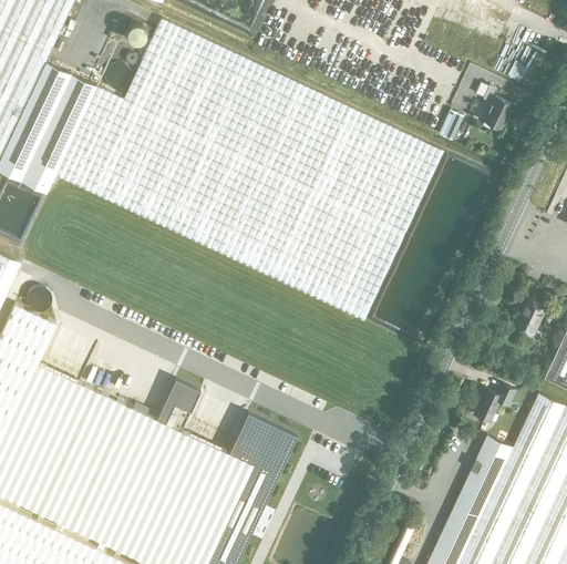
[(0,0),(0,160),(45,63),(74,0),(0,0)]
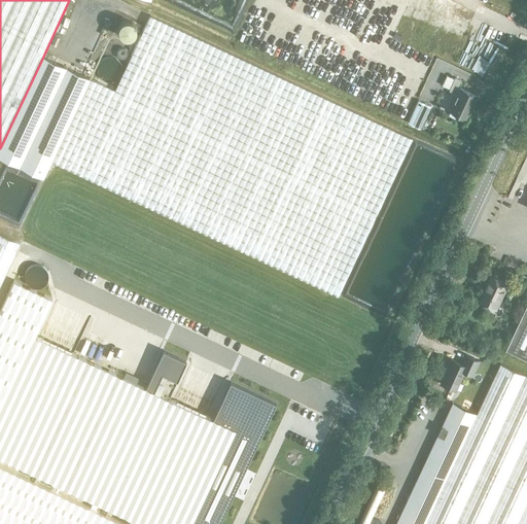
[(242,0),(250,9),(250,0),(242,0)]
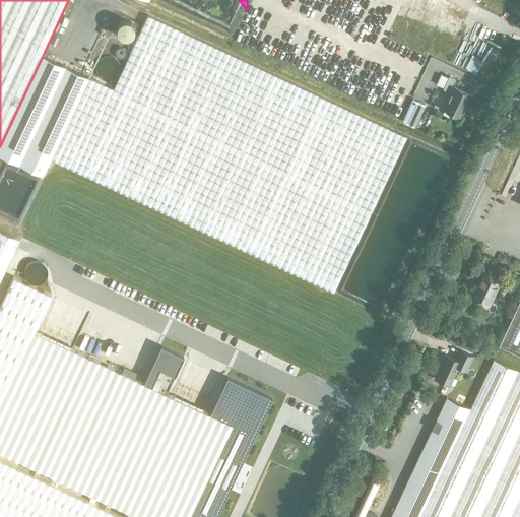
[(113,91),(89,80),(52,160),(334,295),(407,139),(147,17),(113,91)]
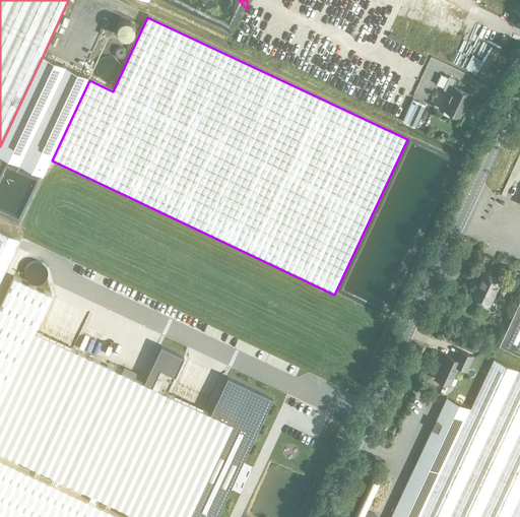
[(131,20),(117,25),(121,40),(136,35),(131,20)]
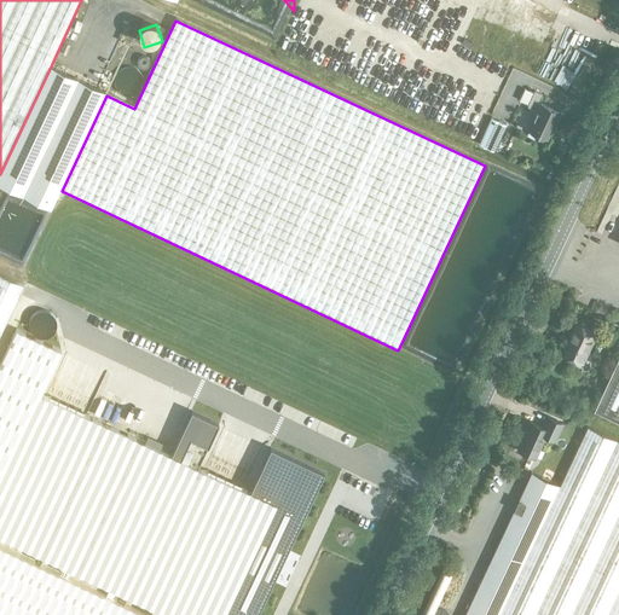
[(50,69),(0,174),(0,187),(52,212),(62,191),(106,96),(50,69)]
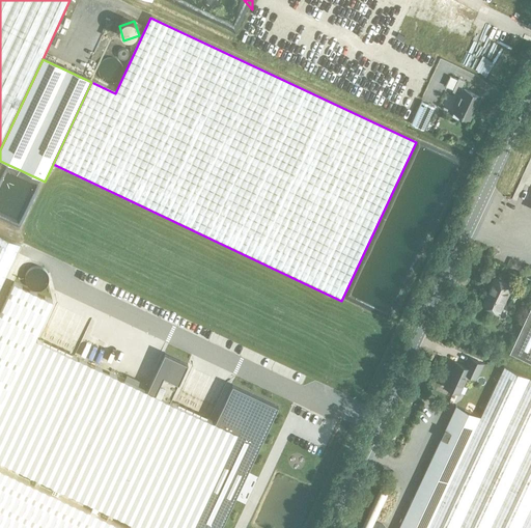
[(119,77),(119,74),(119,72),(118,68),(117,66),(115,65),(112,62),(109,61),(107,61),(105,61),(103,62),(99,64),(98,66),(95,68),(95,72),(94,74),(95,78),(96,80),(99,82),(100,84),(102,85),(106,86),(109,86),(112,85),(115,83),(117,81),(118,79),(119,77)]
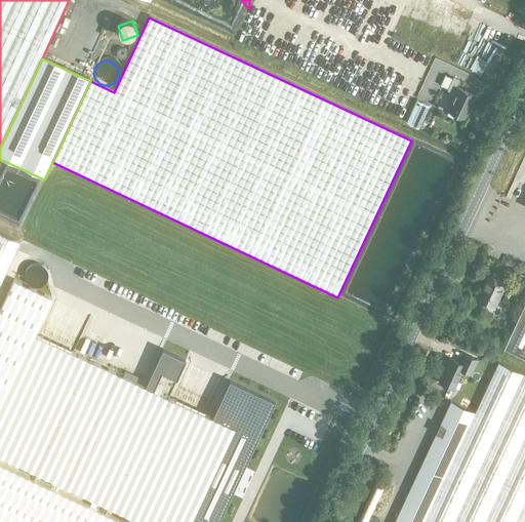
[(455,96),(448,112),(463,119),(473,97),(455,89),(458,82),(453,80),(447,92),(455,96)]
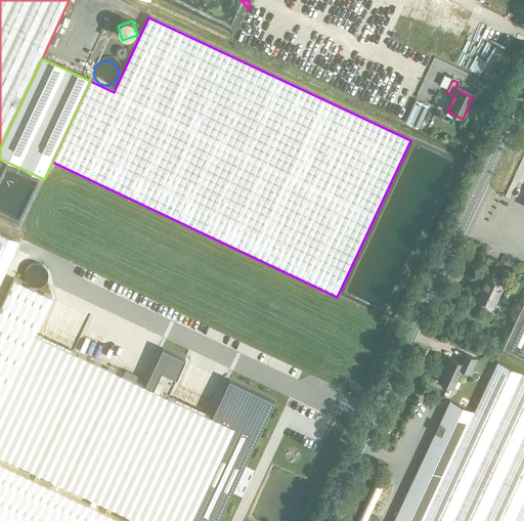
[(417,101),(405,124),(418,129),(428,107),(417,101)]
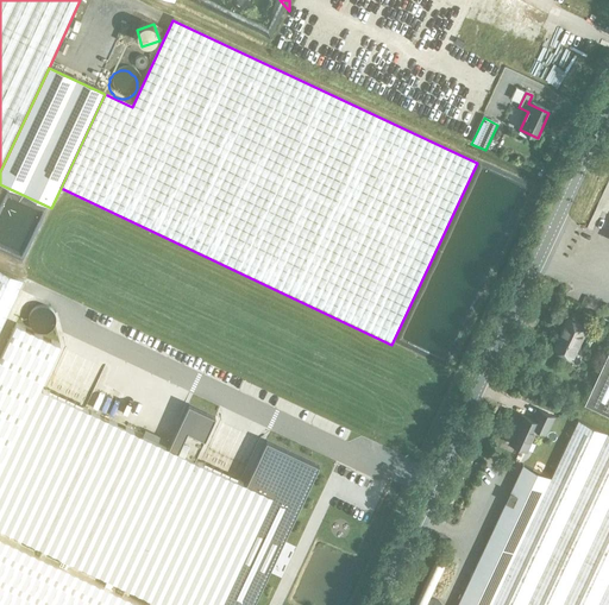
[(0,332),(23,283),(0,271),(0,332)]
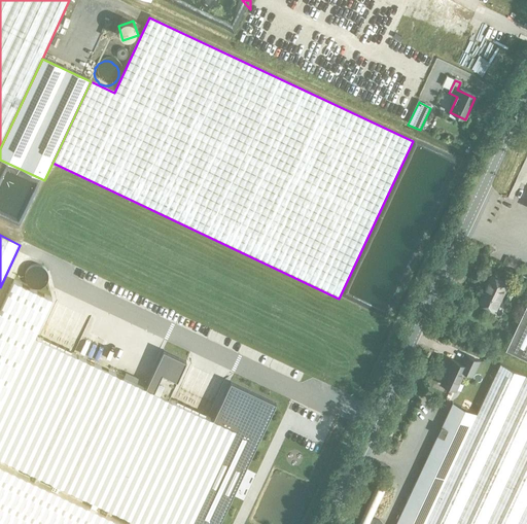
[(486,291),(480,305),(496,312),(508,286),(501,283),(502,282),(501,282),(500,283),(497,282),(498,280),(497,280),(497,281),(492,278),(489,284),(491,285),(490,286),(488,286),(487,288),(488,290),(488,291),(486,291)]
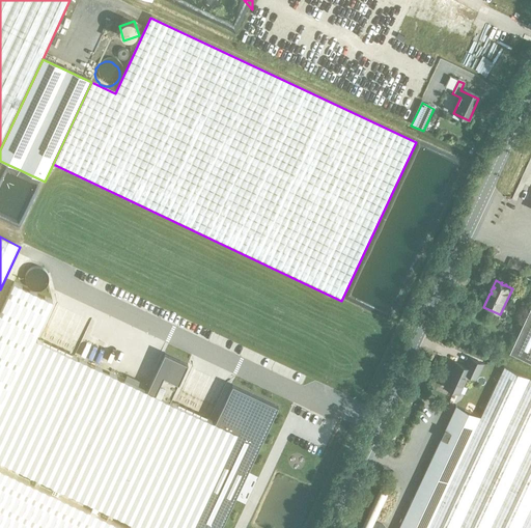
[(221,527),(248,473),(278,409),(232,387),(215,424),(210,422),(172,405),(170,404),(188,366),(164,355),(146,393),(143,391),(37,341),(35,340),(53,303),(15,285),(14,284),(0,313),(0,527),(221,527)]
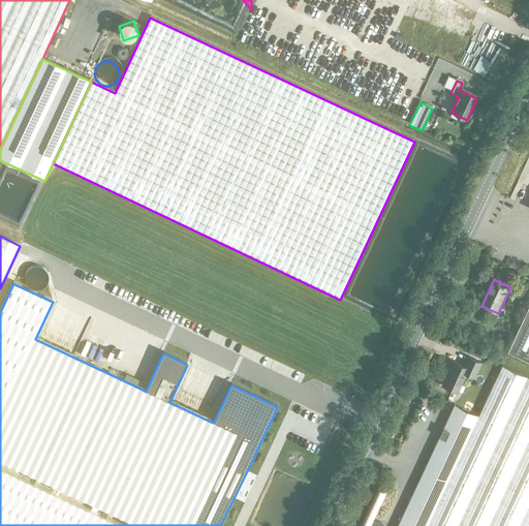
[(528,308),(509,351),(528,361),(528,308)]
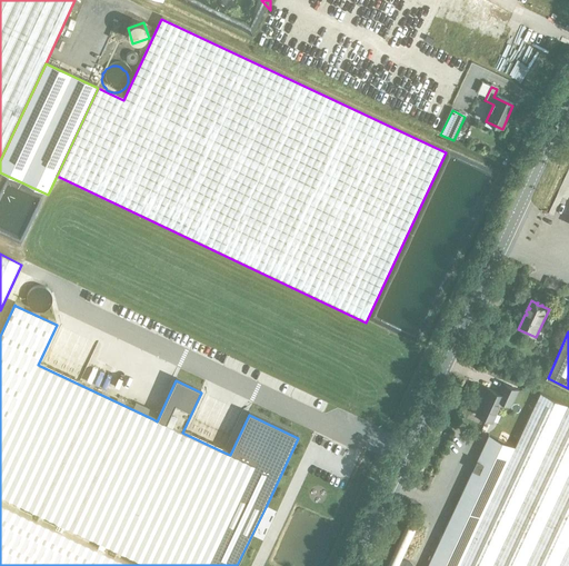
[(495,369),(493,370),(491,376),(499,379),(502,373),(495,369)]
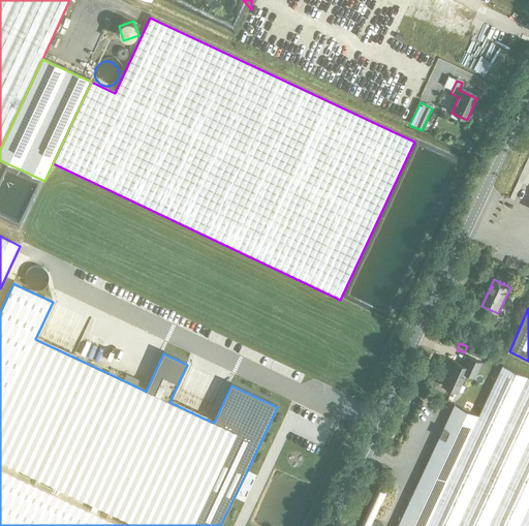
[(442,387),(453,392),(457,394),(466,375),(474,379),(480,365),(468,359),(463,368),(454,364),(442,387)]
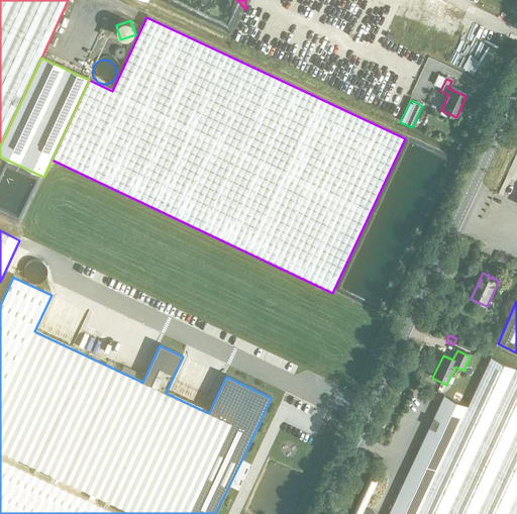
[(468,408),(417,513),(516,513),(516,371),(490,358),(468,408)]
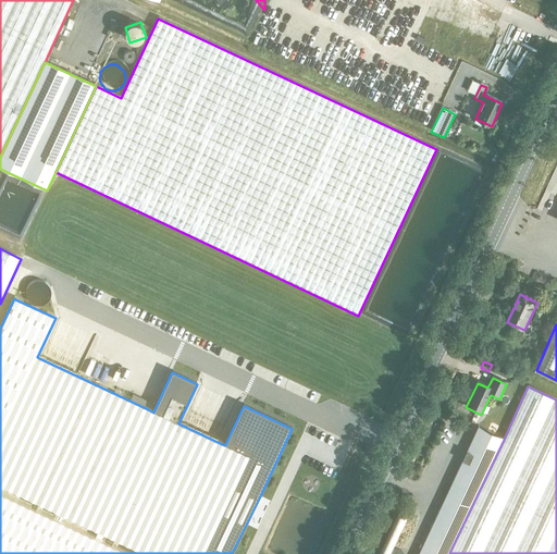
[(449,553),(504,440),(478,428),(466,454),(467,454),(462,462),(418,553),(449,553)]
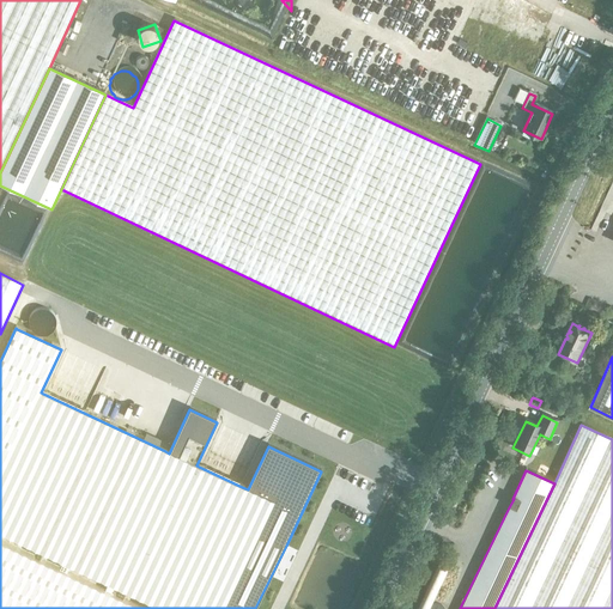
[(441,561),(419,608),(430,608),(450,565),(441,561)]
